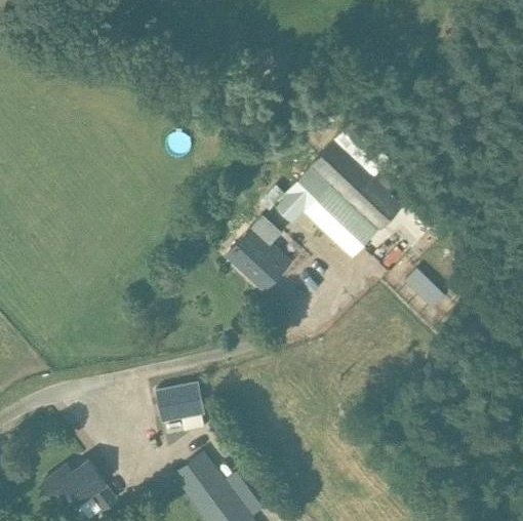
[(333,141),(273,205),(293,224),(304,212),(352,257),(401,204),(389,193),(370,175),(333,141)]
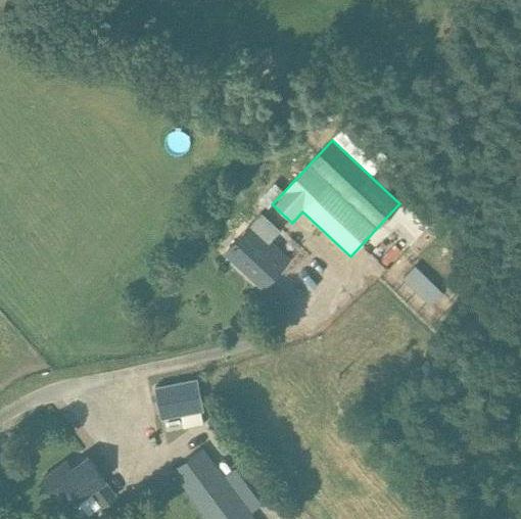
[(249,229),(225,254),(246,275),(262,289),(286,263),(268,245),(280,232),(261,215),(248,228),(249,229)]
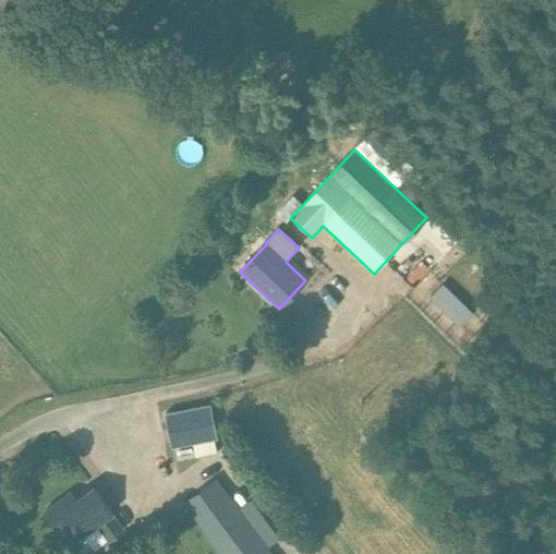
[(407,253),(395,275),(418,288),(430,266),(407,253)]
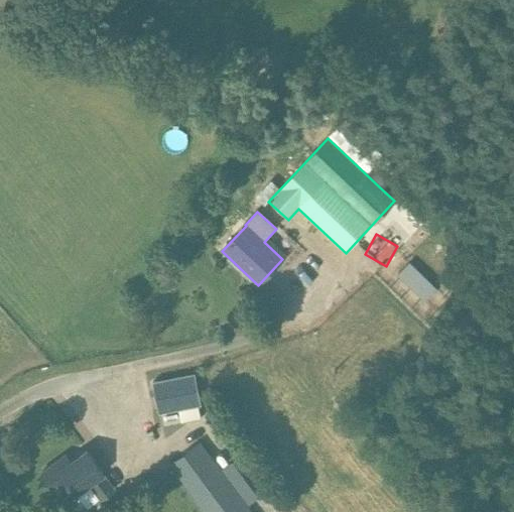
[(181,405),(150,429),(167,454),(200,429),(181,405)]
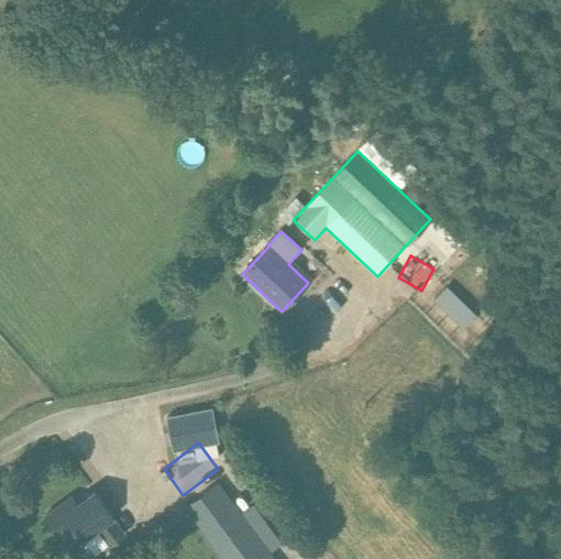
[(272,558),(217,485),(186,508),(222,558),(272,558)]
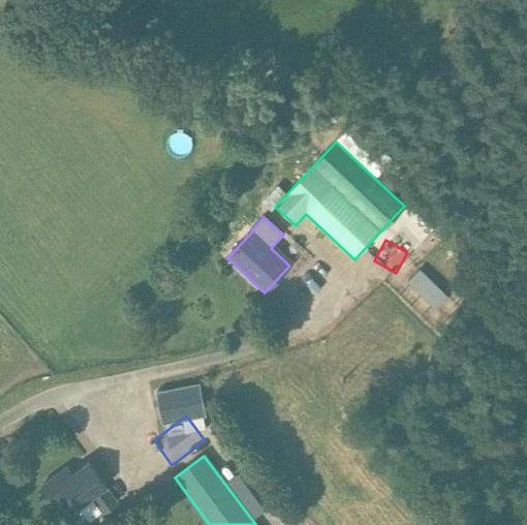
[(116,504),(87,464),(70,476),(65,469),(41,487),(55,504),(56,504),(64,516),(90,497),(102,514),(116,504)]
